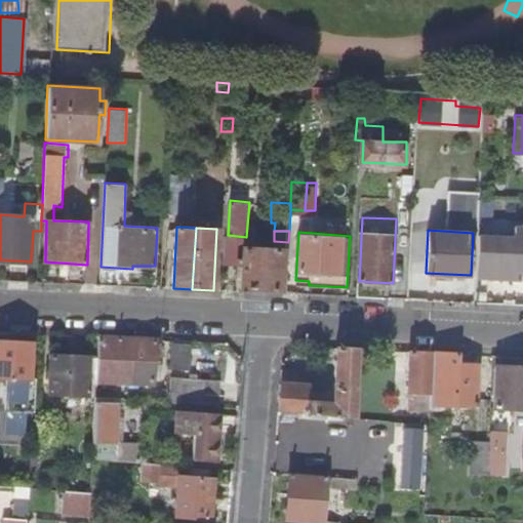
[(508,241),(477,239),(475,281),(505,283),(508,241)]
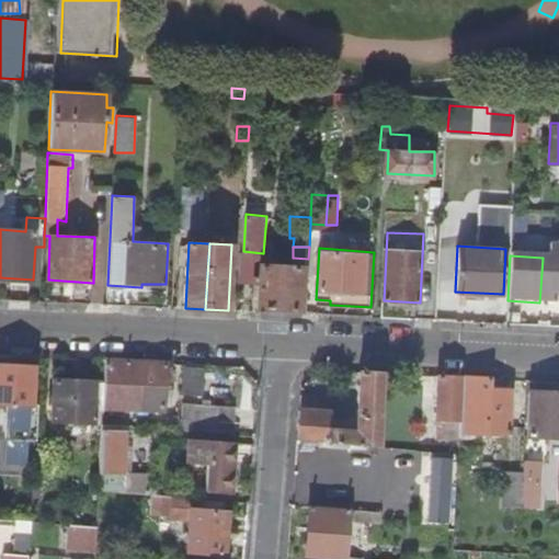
[(260,266),(258,310),(303,312),(305,269),(260,266)]
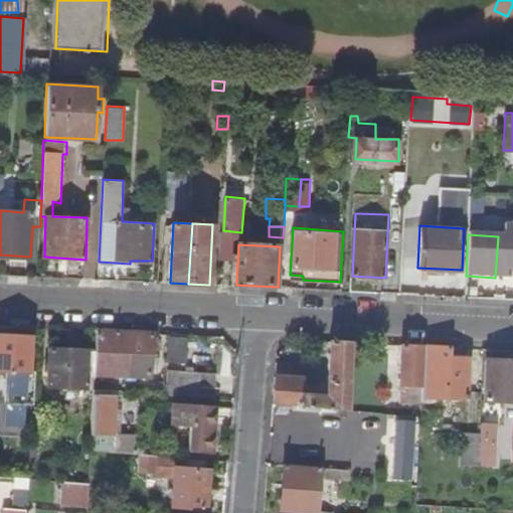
[(466,276),(466,289),(494,289),(495,278),(466,276)]
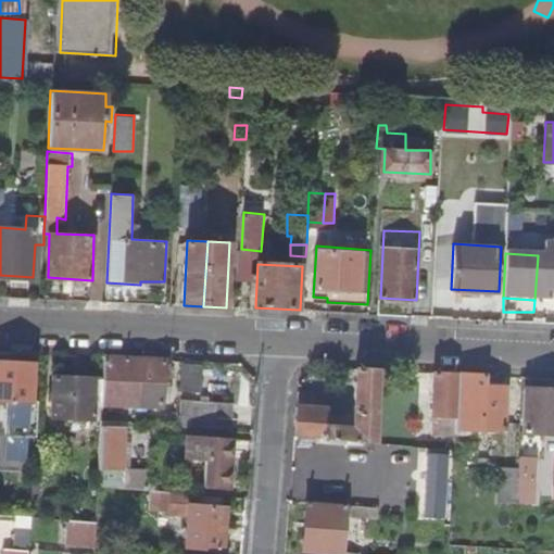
[(170,360),(108,356),(106,379),(105,402),(164,407),(166,385),(176,386),(177,368),(170,368),(170,360)]
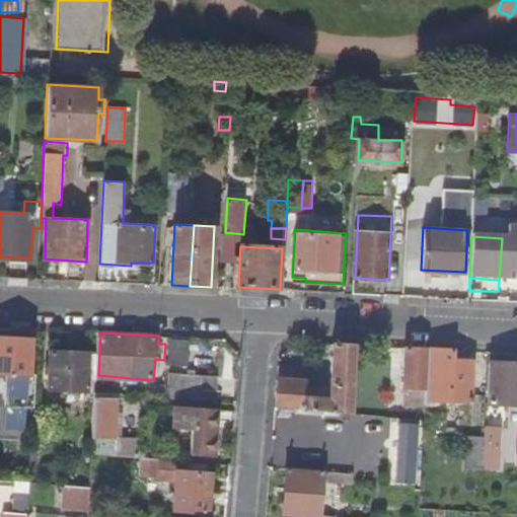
[(0,373),(9,374),(7,407),(34,409),(38,375),(31,375),(33,339),(0,335),(0,373)]
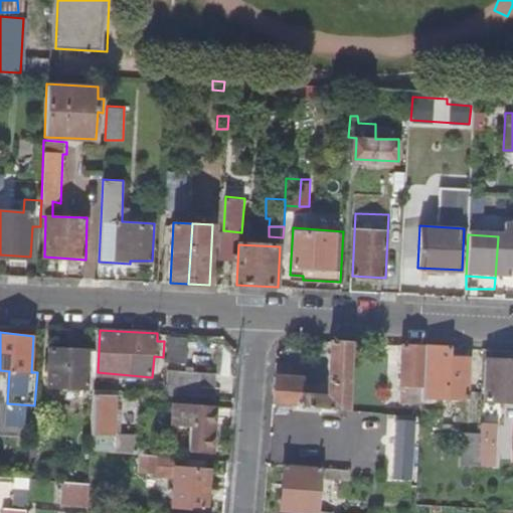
[(166,333),(165,360),(183,361),(185,334),(166,333)]
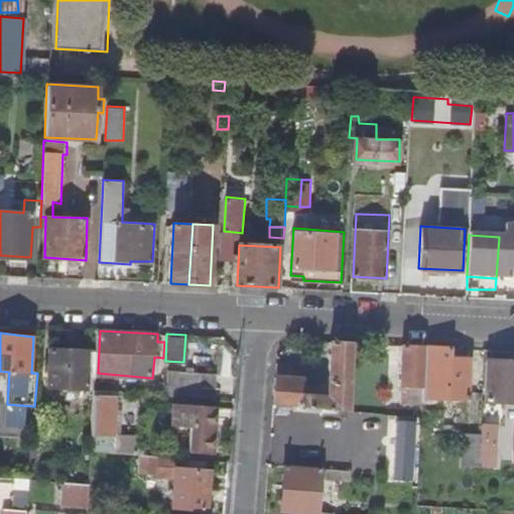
[(279,364),(276,403),(353,411),(356,342),(333,342),(330,395),(305,394),(306,366),(279,364)]
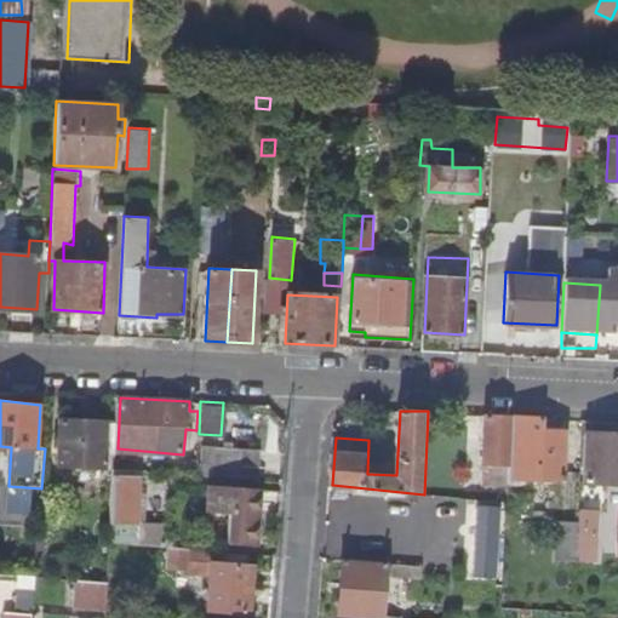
[(487,486),(511,488),(513,465),(516,416),(487,415),(484,463),(487,463),(487,486)]
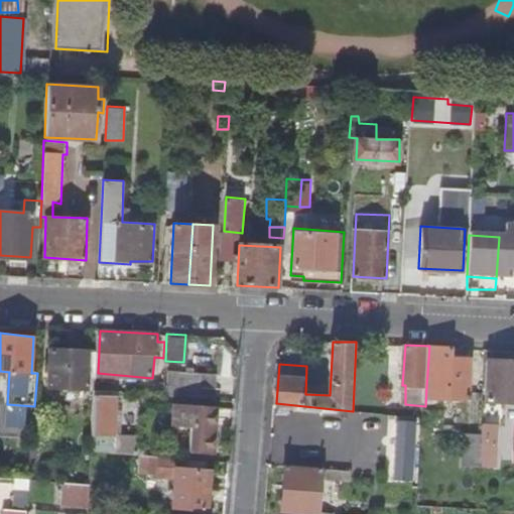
[(454,358),(454,347),(429,346),(426,387),(450,388),(450,397),(470,399),(471,386),(476,386),(477,374),(472,374),(473,359),(454,358)]
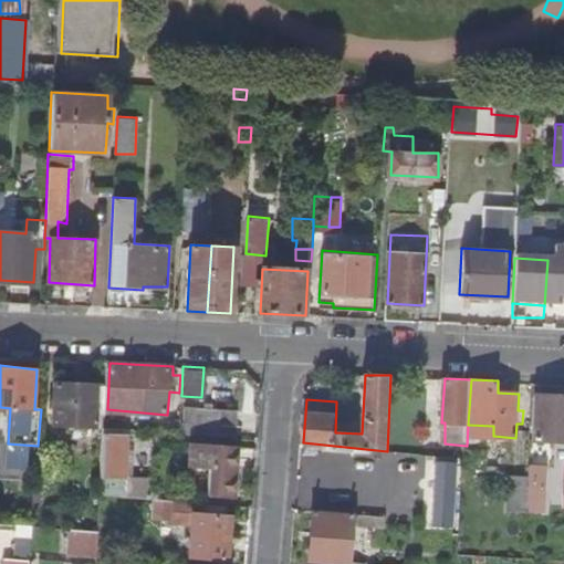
[(107,409),(108,386),(59,384),(54,424),(97,427),(97,416),(107,409)]
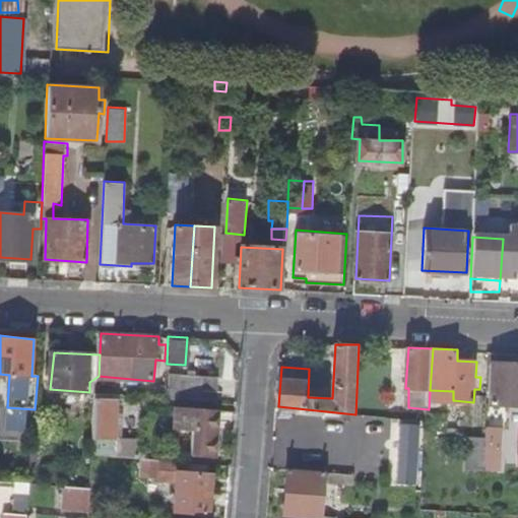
[(517,364),(492,363),(491,402),(517,403),(517,364)]
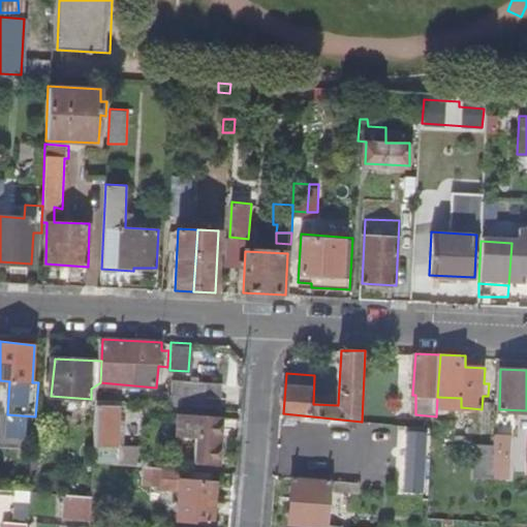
[(156,405),(220,410),(222,382),(174,379),(172,397),(156,395),(156,405)]
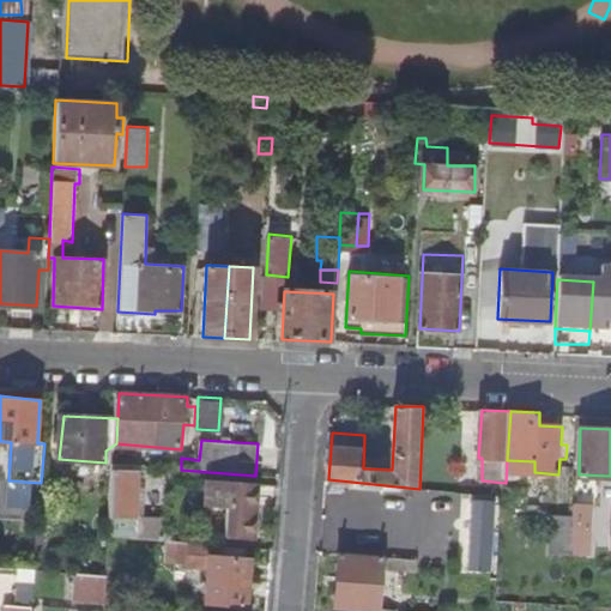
[(114,469),(110,536),(135,537),(140,471),(114,469)]
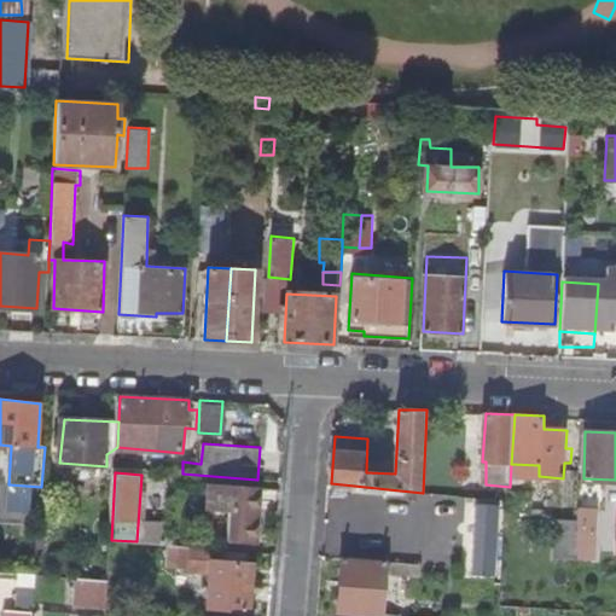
[(255,541),(261,487),(214,483),(211,509),(232,511),(228,540),(255,541)]
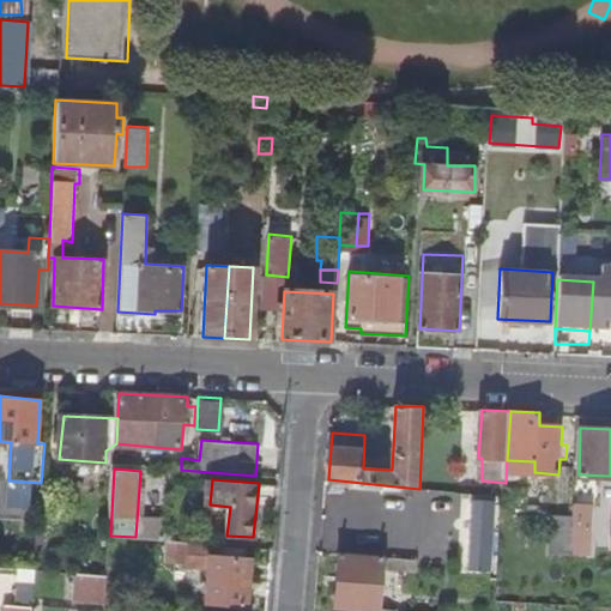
[(560,508),(573,509),(575,481),(567,481),(567,488),(561,488),(560,508)]
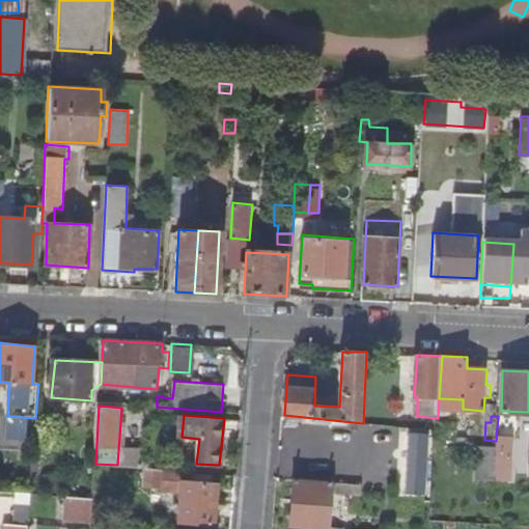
[(438,420),(437,430),(445,430),(445,421),(438,420)]
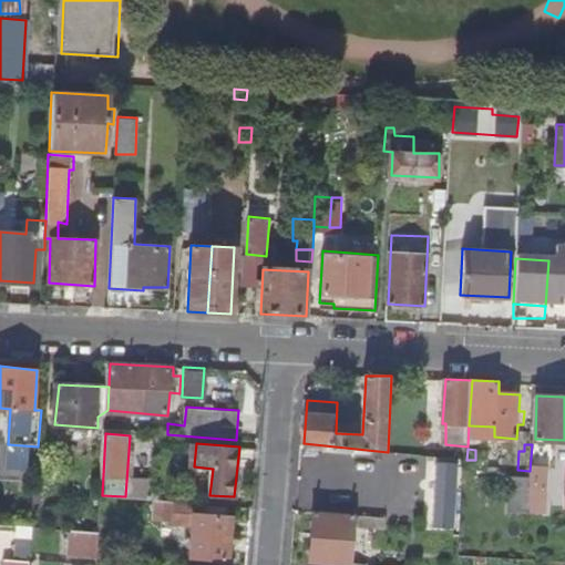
[(431,460),(429,525),(453,526),(455,461),(431,460)]
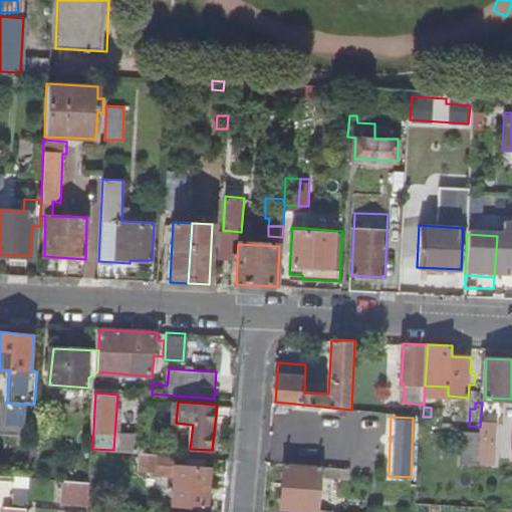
[(133,448),(134,432),(114,431),(113,447),(133,448)]
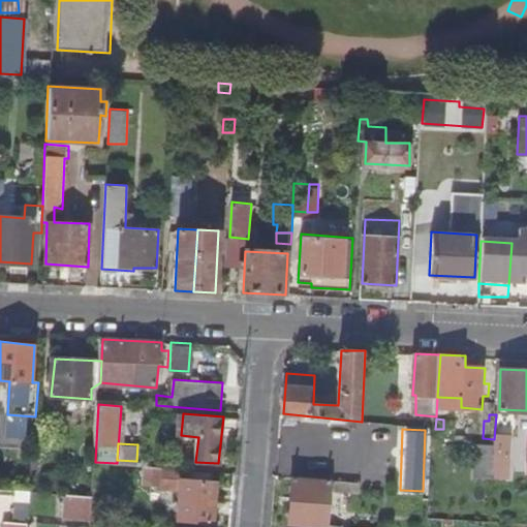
[(181,478),(181,468),(165,466),(163,486),(180,487),(178,518),(213,521),(215,482),(181,478)]
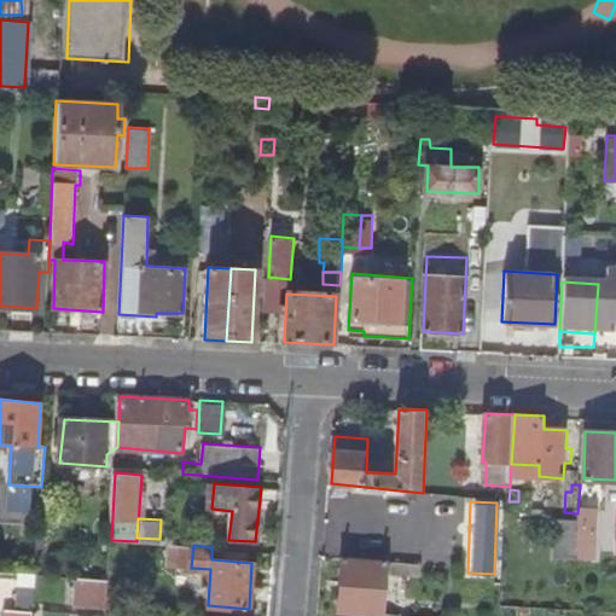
[(401,615),(401,614),(382,612),(385,561),(343,558),(340,615),(352,615),(401,615)]
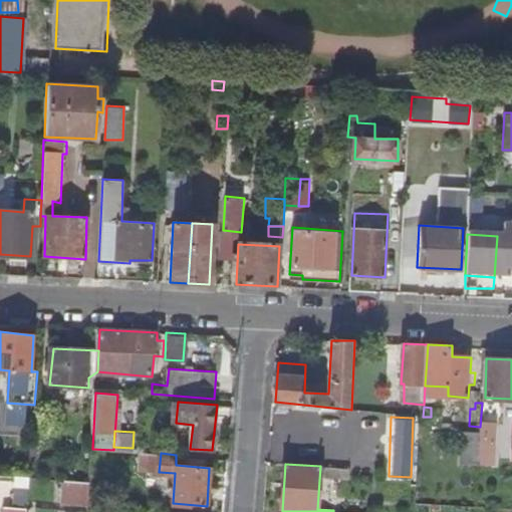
[(1,476),(0,490),(0,492),(13,493),(13,511),(22,511),(27,511),(30,478),(1,476)]
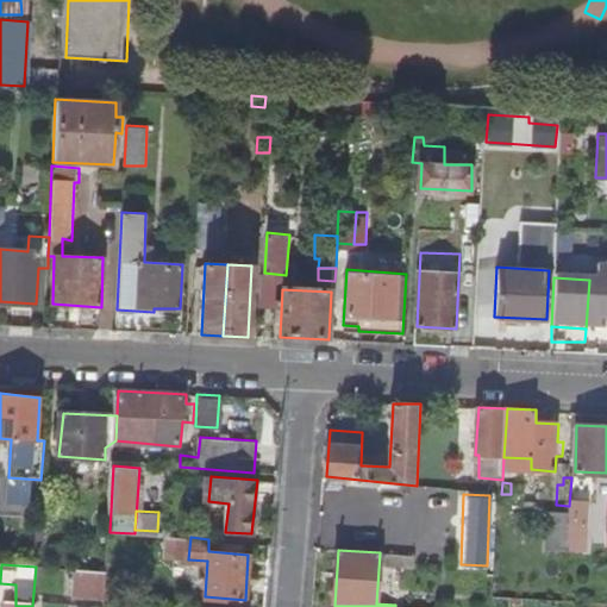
[(107,571),(74,569),(74,583),(106,584),(107,571)]
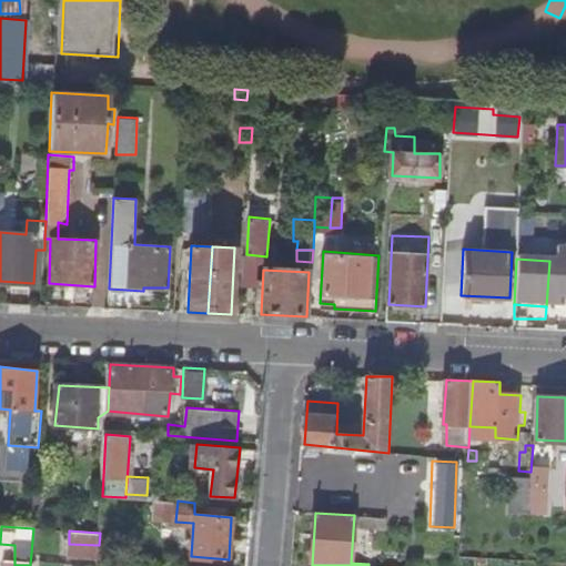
[(457,554),(456,565),(474,565),(475,555),(457,554)]
